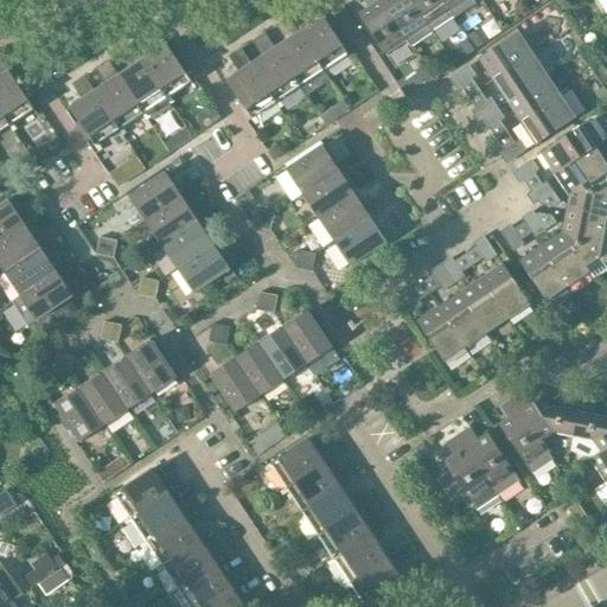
[(408,49),(410,46),(379,0),(363,0),(371,12),(362,19),(387,55),(404,43),(408,49)]
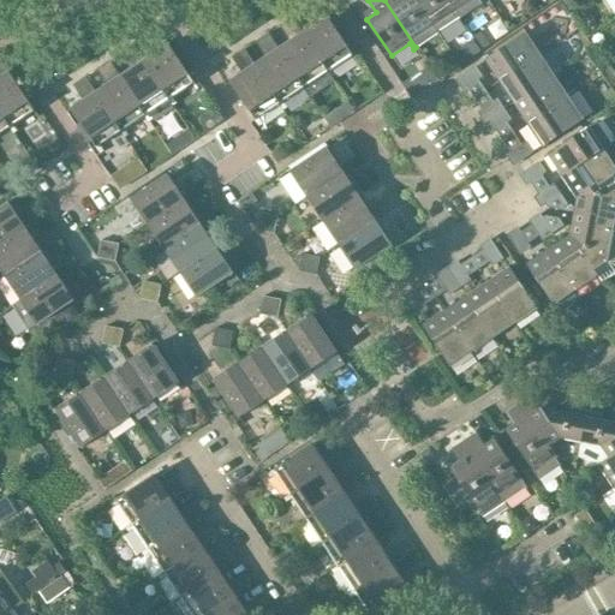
[(437,33),(415,0),(384,0),(416,47),(437,33)]
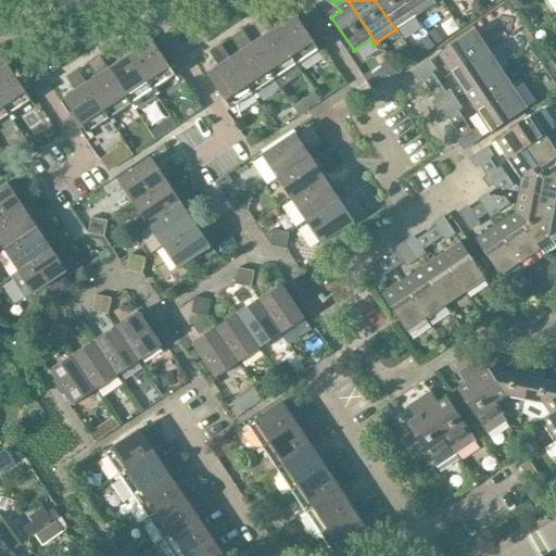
[(375,0),(395,29),(415,16),(404,0),(375,0)]
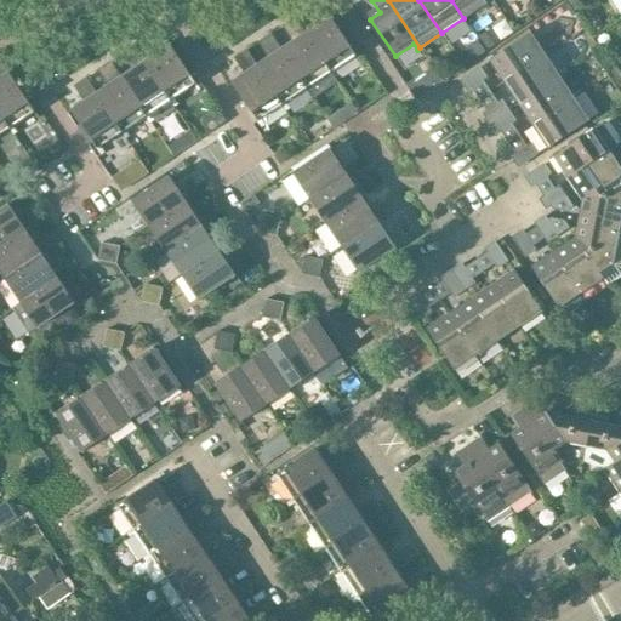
[(451,0),(463,18),(486,4),(484,0),(451,0)]
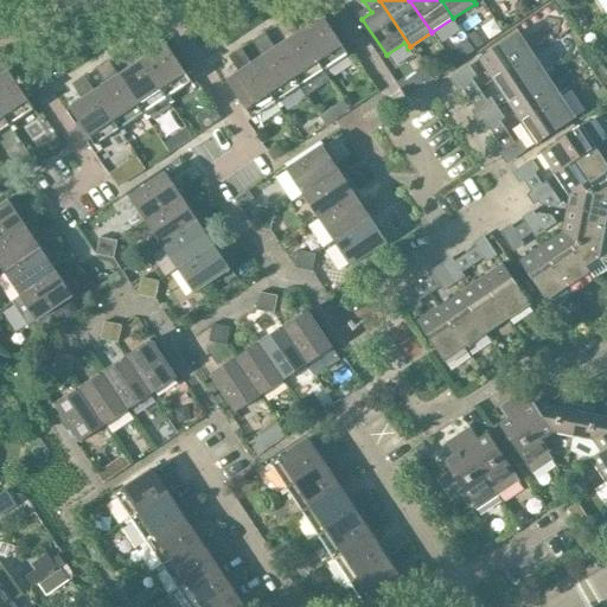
[(299,33),(327,76),(330,75),(326,69),(347,55),(312,1),(305,6),(315,23),(299,33)]
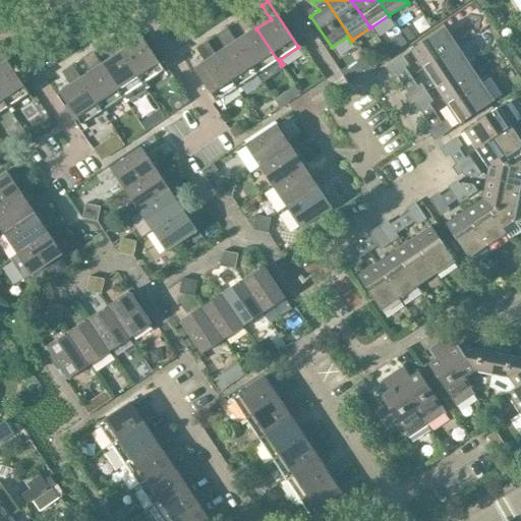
[(476,4),(467,9),(470,14),(476,15),(481,12),(476,4)]
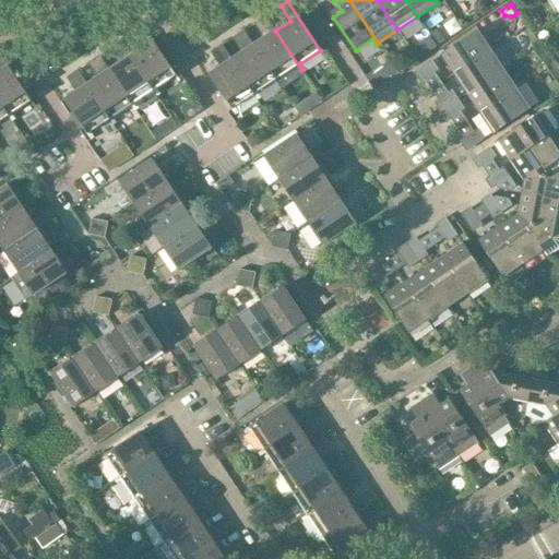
[(451,14),(439,23),(448,34),(459,26),(451,14)]
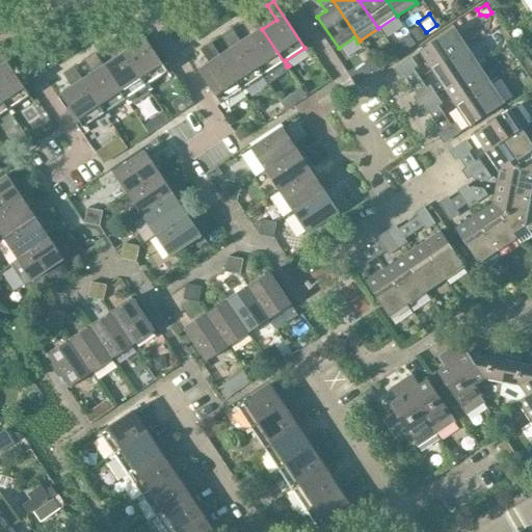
[(287,67),(262,29),(253,16),(246,20),(256,33),(241,43),(241,44),(263,76),(268,83),(289,70),(287,67)]
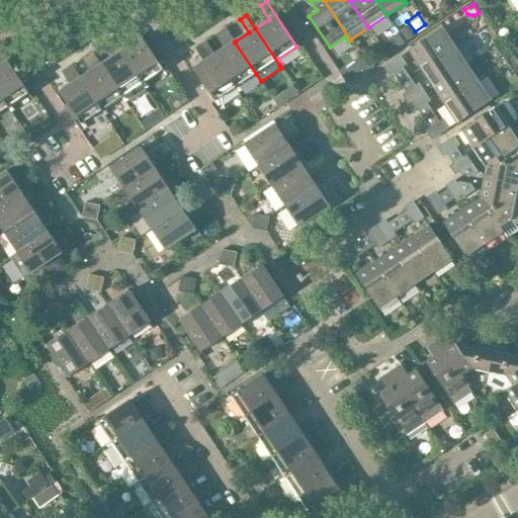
[(121,52),(142,84),(146,89),(148,87),(145,82),(163,70),(133,24),(125,29),(135,42),(121,52)]
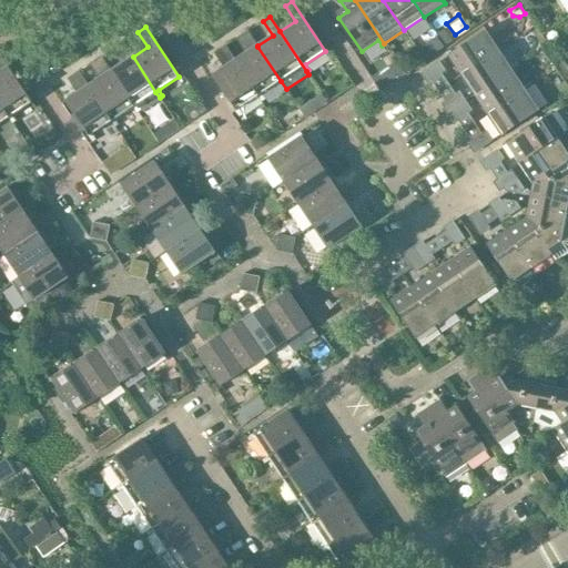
[(460,77),(499,50),(485,30),(446,56),(460,77)]
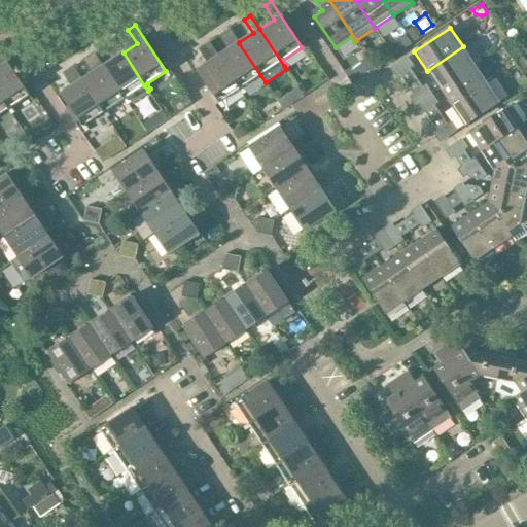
[(218,57),(240,89),(239,89),(243,94),(246,92),(242,86),(259,75),(260,75),(239,43),(239,42),(230,29),(223,33),(233,47),(218,57)]
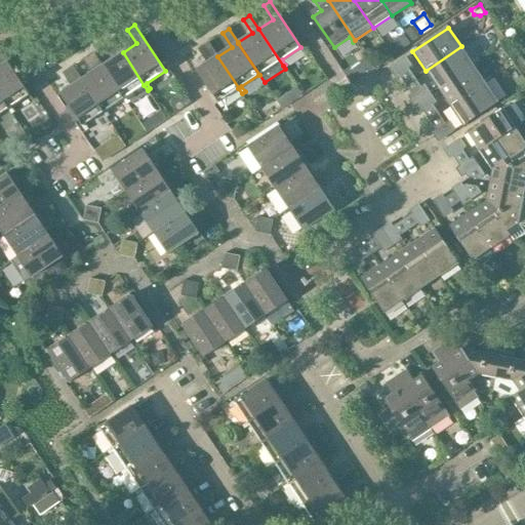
[(405,34),(398,38),(403,46),(410,42),(405,34)]
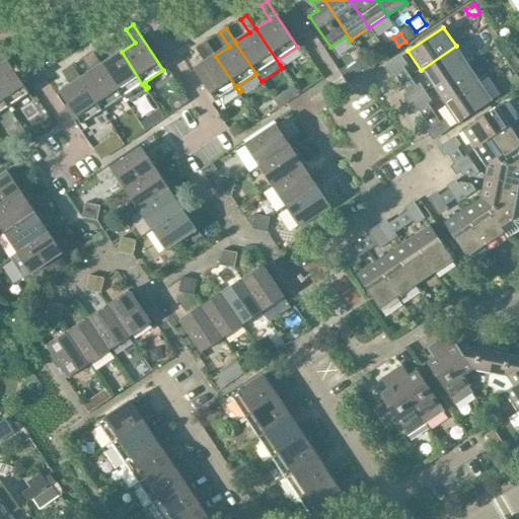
[(101,65),(101,66),(122,97),(123,98),(126,102),(128,100),(127,98),(125,95),(142,84),(122,52),(113,39),(105,43),(115,57),(101,65)]
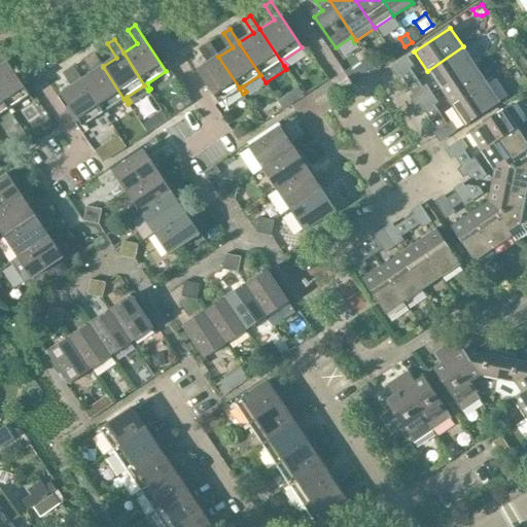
[(211,61),(197,70),(216,100),(222,108),(224,106),(221,101),(223,100),(239,89),(240,89),(218,57),(209,42),(202,47),(211,61)]
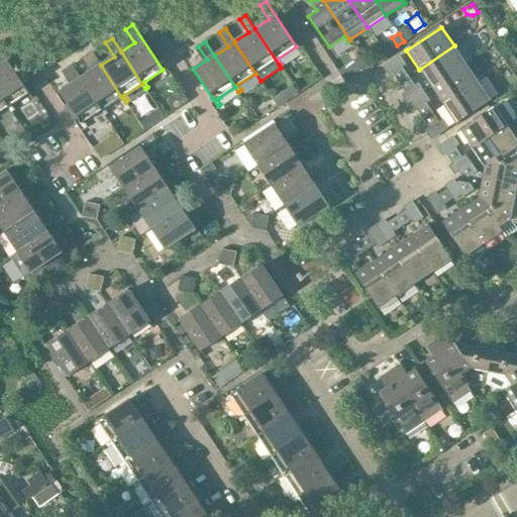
[(431,88),(467,65),(454,45),(419,70),(431,88)]
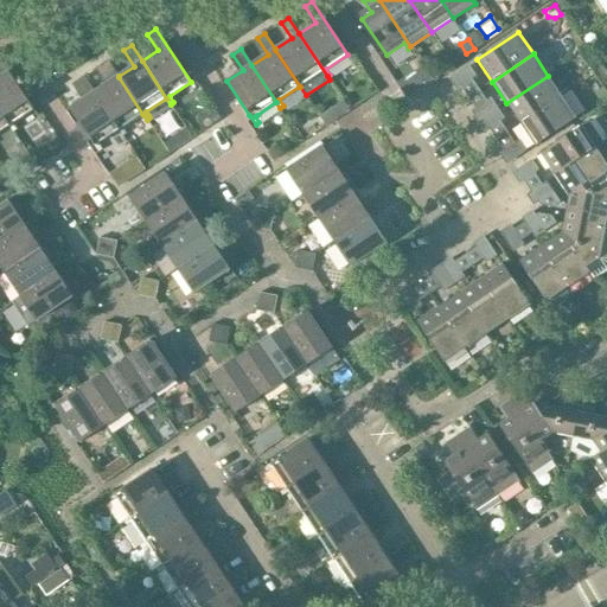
[(447,55),(435,63),(441,74),(454,64),(447,55)]
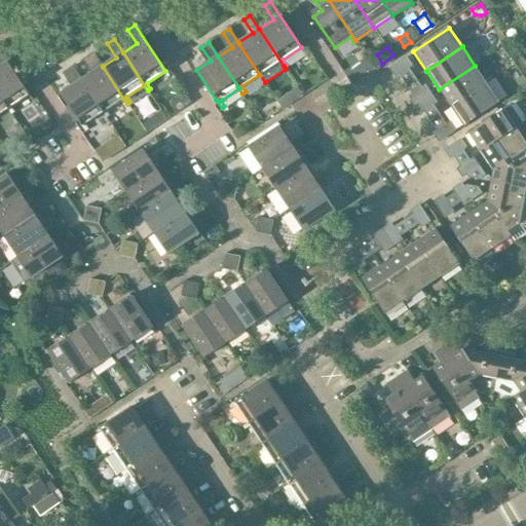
[(0,97),(7,109),(11,114),(14,112),(11,107),(29,95),(0,49),(0,66),(0,67),(0,97)]
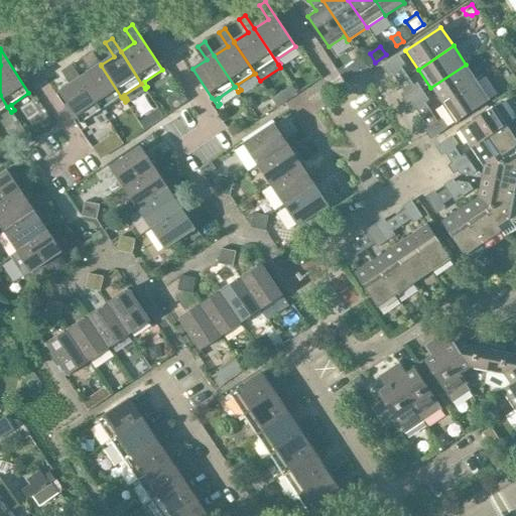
[(101,66),(101,65),(92,51),(86,55),(95,70),(81,79),(101,110),(105,115),(107,113),(104,108),(121,97),(101,66)]
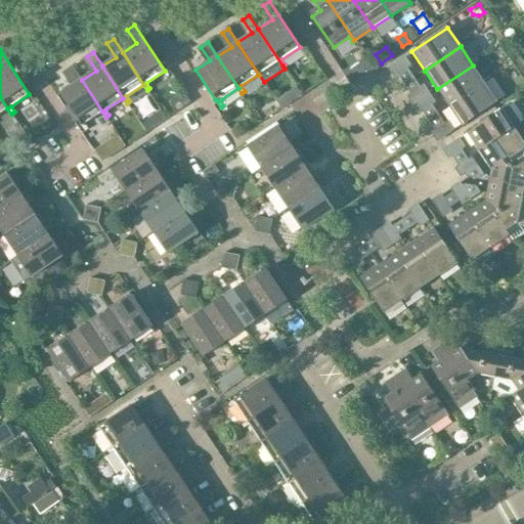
[(102,112),(82,80),(73,66),(66,71),(75,84),(60,93),(85,131),(88,129),(85,124),(102,112)]
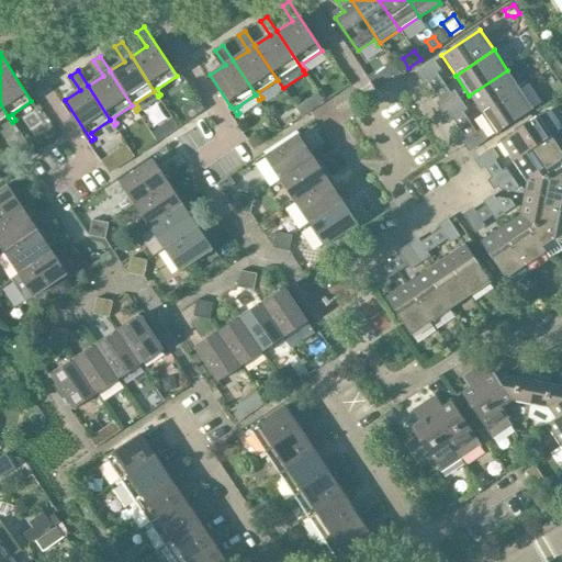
[(481,115),(520,89),(507,70),(469,96),(481,115)]
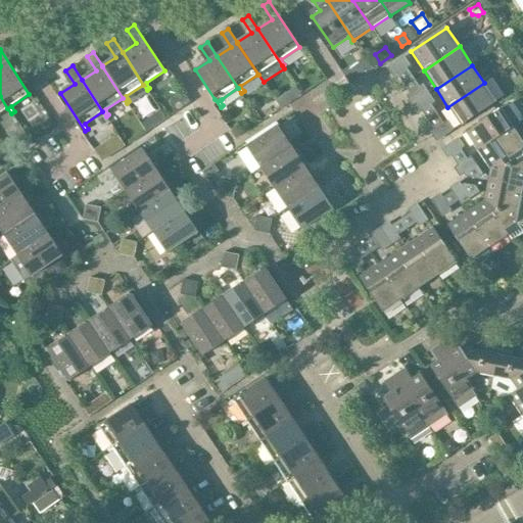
[(350,66),(342,73),(350,84),(359,78),(350,66)]
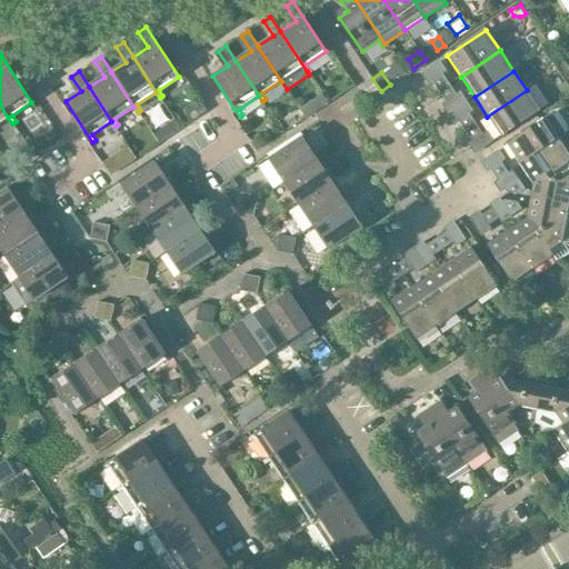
[(442,73),(432,81),(439,91),(449,85),(442,73)]
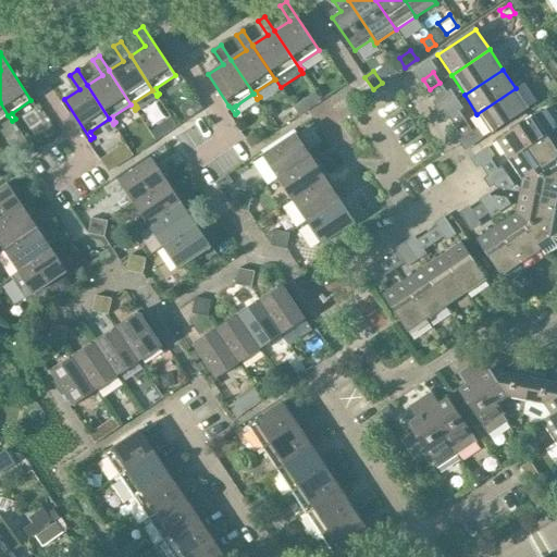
[(440,83),(430,89),(435,99),(436,99),(446,93),(440,83)]
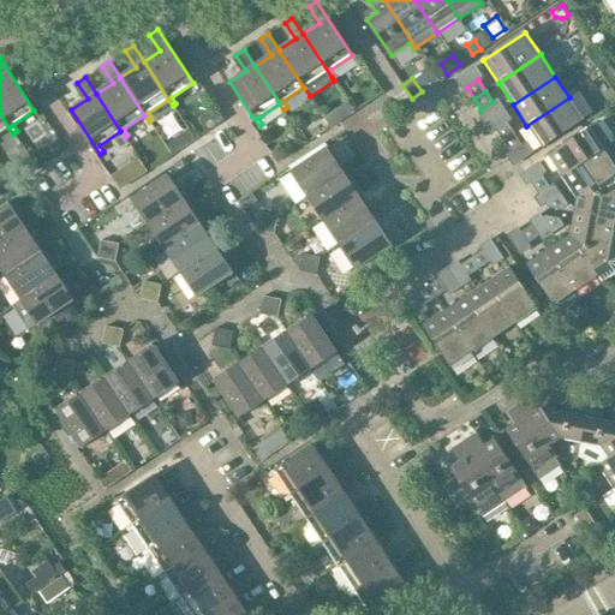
[(569,97),(526,126),(541,148),(584,119),(569,97)]
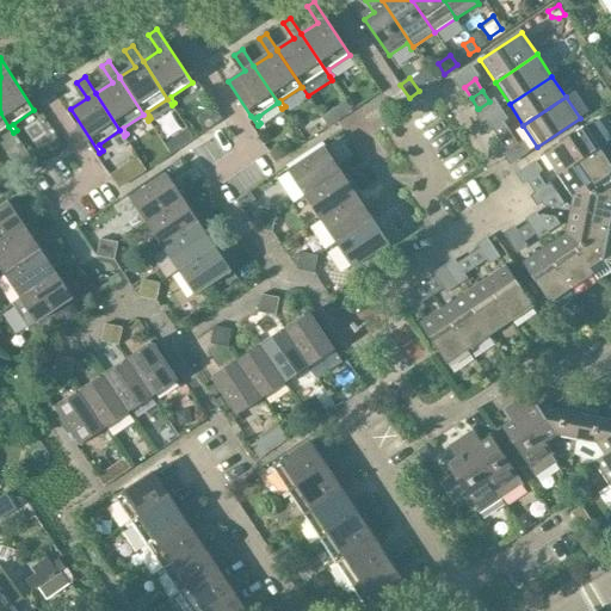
[(504,122),(492,130),(493,130),(500,141),(511,133),(504,122)]
